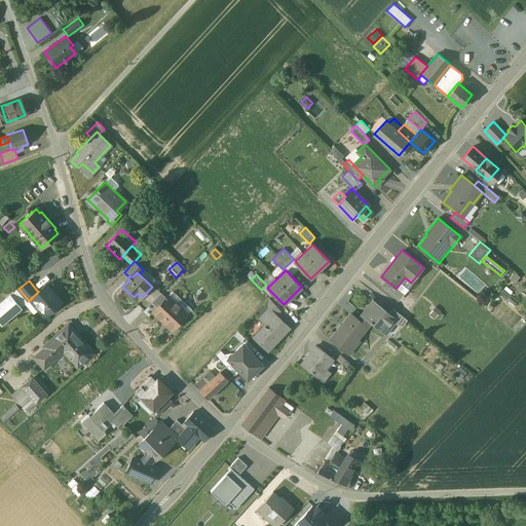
[(397,288),(396,288),(386,280),(382,287),(398,299),(403,292),(397,288)]
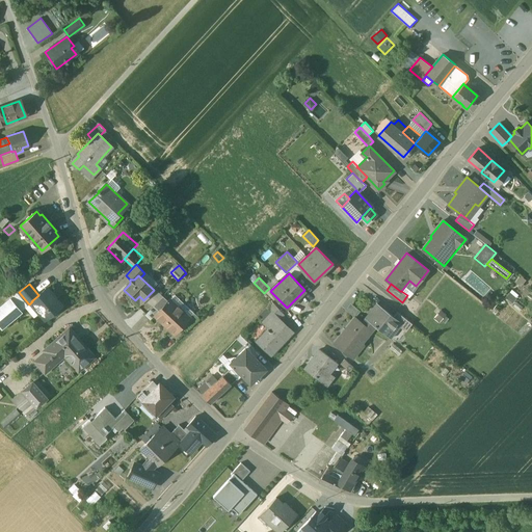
[(38,295),(31,301),(32,301),(46,319),(61,306),(47,288),(38,295)]
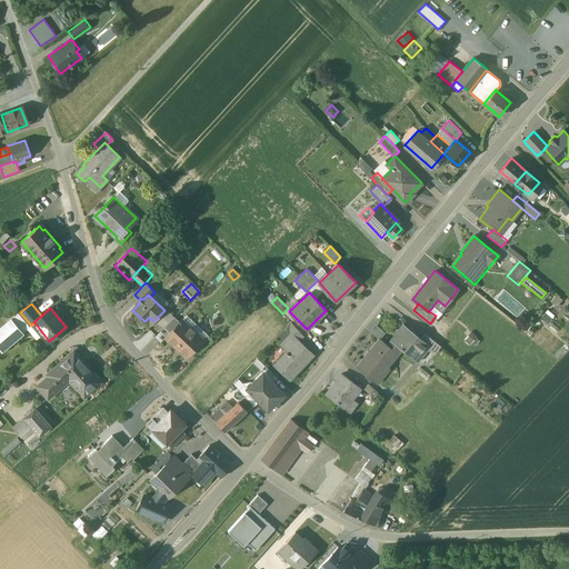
[(197,325),(187,315),(182,320),(192,329),(197,325)]
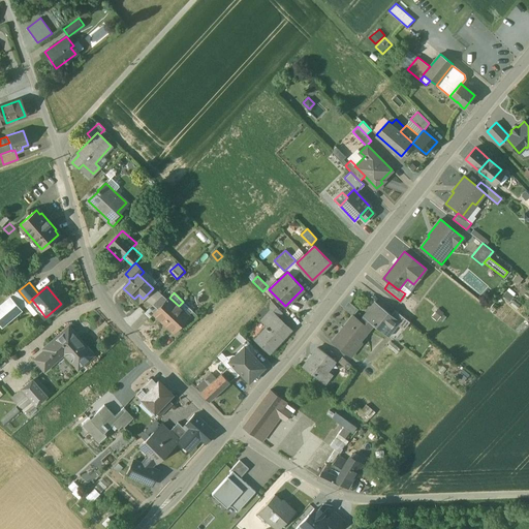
[(161,294),(153,304),(158,309),(167,299),(161,294)]
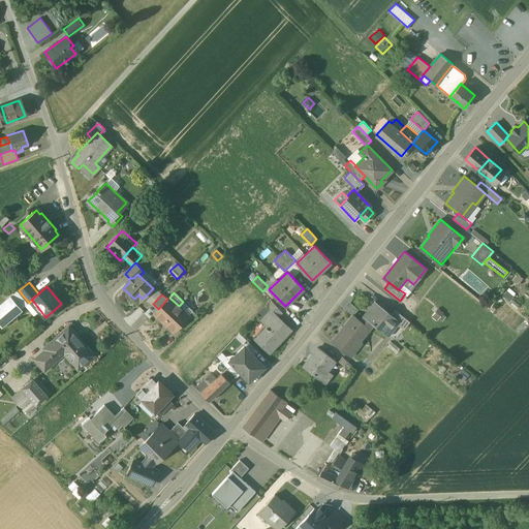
[(158,309),(154,313),(163,322),(179,306),(169,298),(169,297),(167,299),(158,309)]
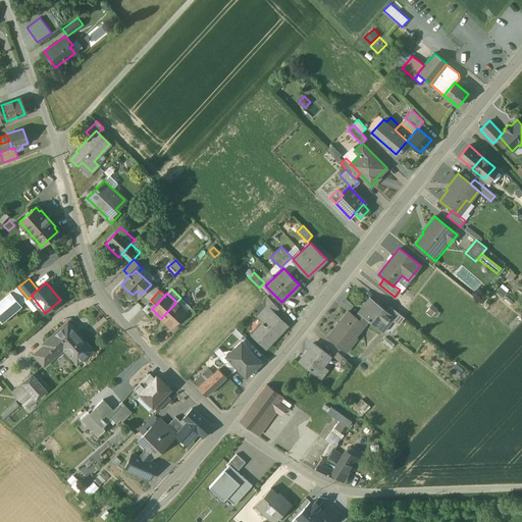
[(10,294),(0,301),(0,319),(2,322),(20,306),(10,294)]
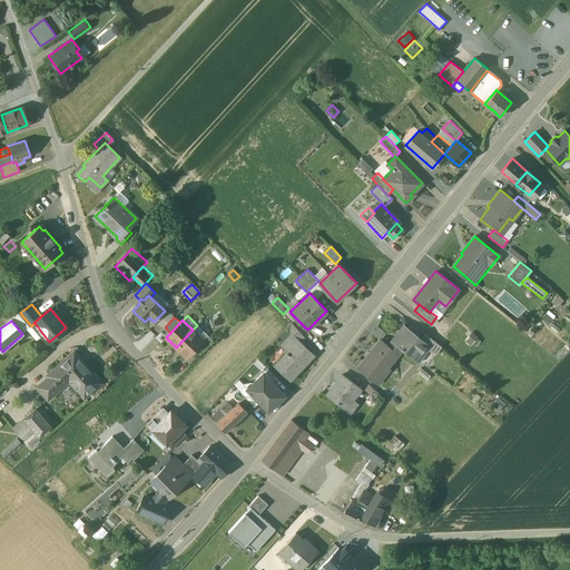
[(303,336),(292,323),(285,330),(291,335),(291,334),(298,342),(300,341),(303,336)]
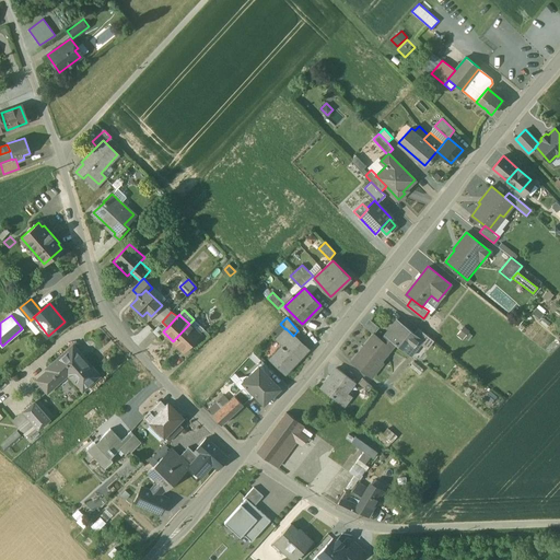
[(203,328),(194,319),(189,324),(199,334),(203,328)]
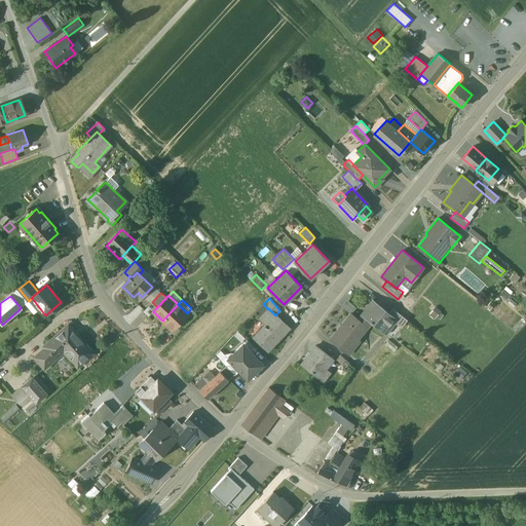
[(388,312),(373,300),(362,314),(363,314),(359,320),(367,327),(371,322),(382,331),(387,323),(390,325),(390,324),(395,318),(396,318),(388,312)]
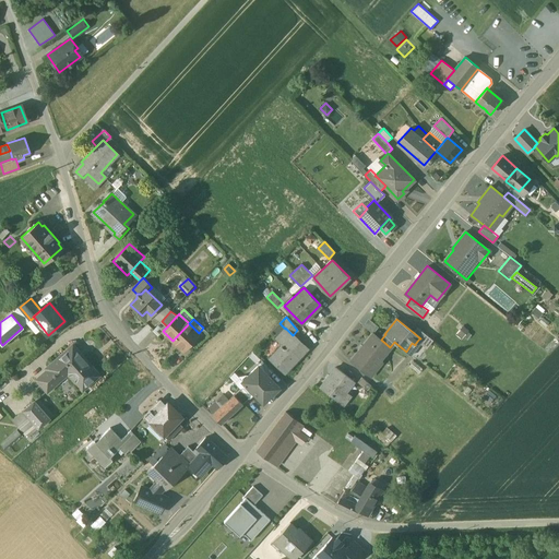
[(189,323),(173,341),(182,351),(194,339),(200,333),(199,333),(189,323)]
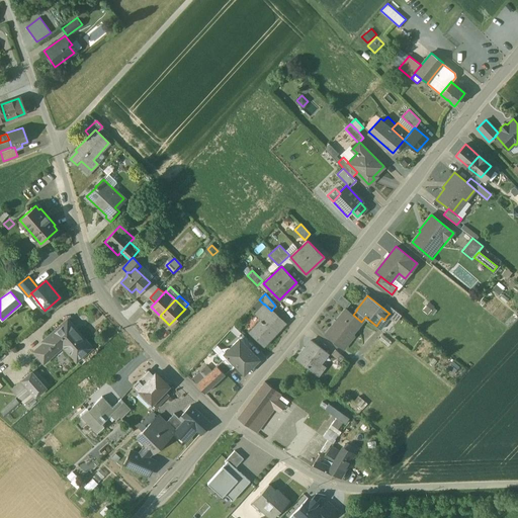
[(184,309),(185,309),(180,314),(185,319),(194,310),(188,304),(184,309)]
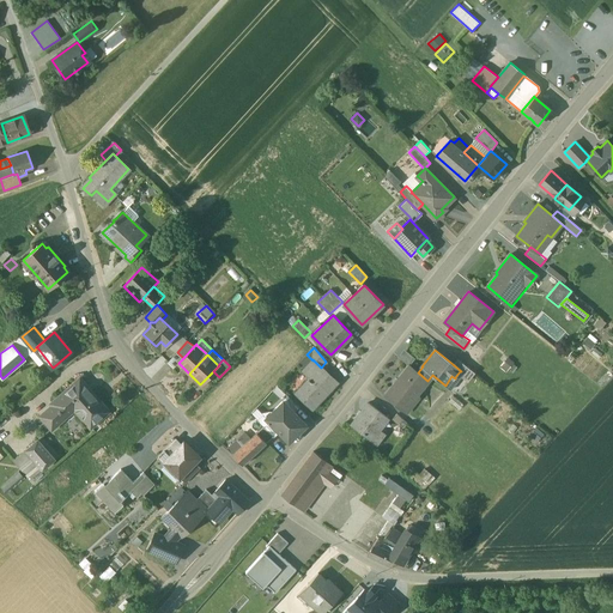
[(327,371),(322,366),(321,368),(313,359),(313,360),(304,369),(310,376),(295,393),(313,410),(327,394),(326,393),(337,382),(326,371),(327,371)]
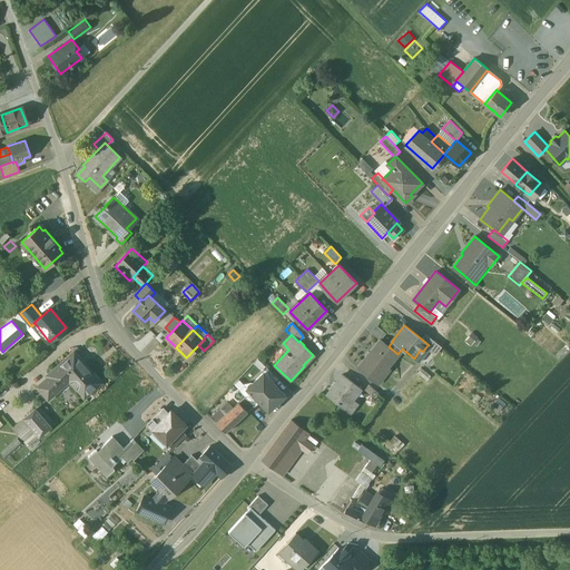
[(441,346),(425,334),(421,338),(429,345),(428,345),(436,352),(441,346)]
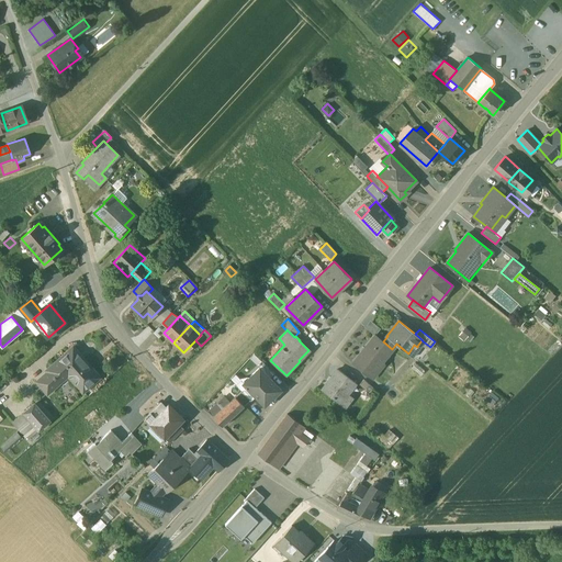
[(383,341),(374,336),(353,362),(373,379),(385,363),(382,362),(392,349),(383,341)]
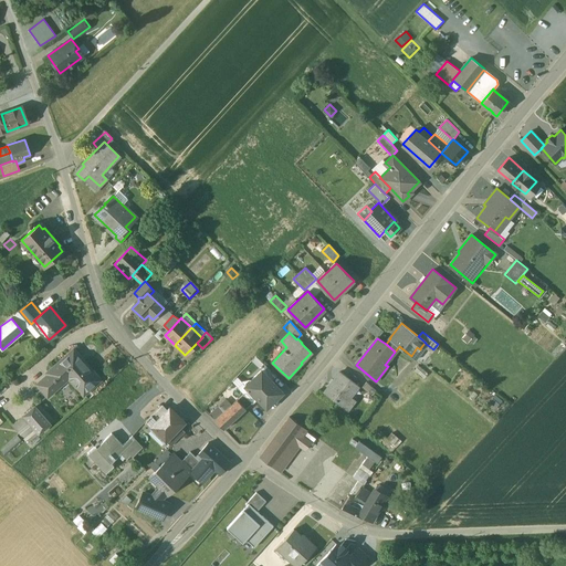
[(480,343),(475,339),(470,346),(474,350),(480,343)]
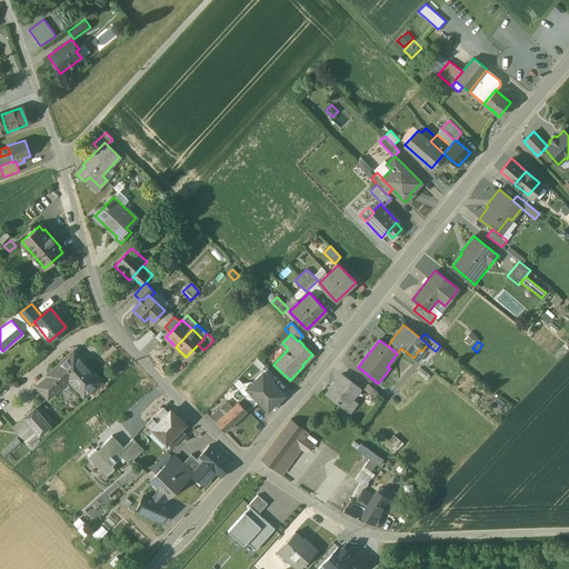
[(419,349),(413,358),(418,361),(419,361),(418,360),(425,352),(422,350),(422,351),(419,349)]
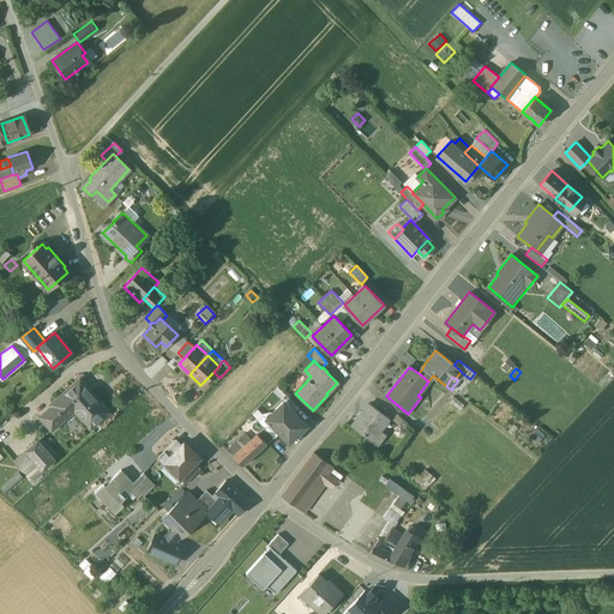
[(108,411),(79,379),(50,404),(53,405),(64,419),(64,417),(62,416),(72,408),(86,423),(91,420),(95,423),(108,411)]
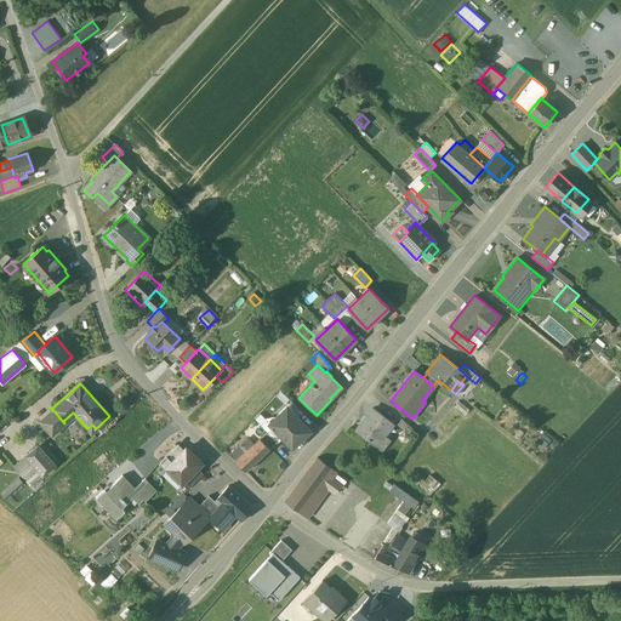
[(302,411),(292,402),(288,406),(297,417),(302,411)]
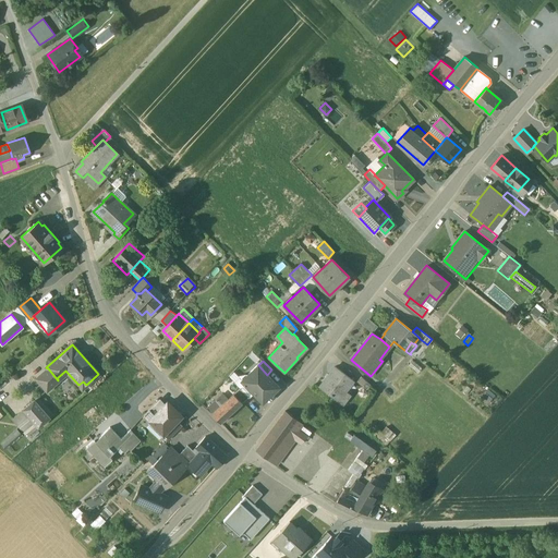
[(258,365),(249,374),(251,377),(244,383),(242,380),(241,380),(253,392),(263,402),(279,387),(267,375),(258,365)]
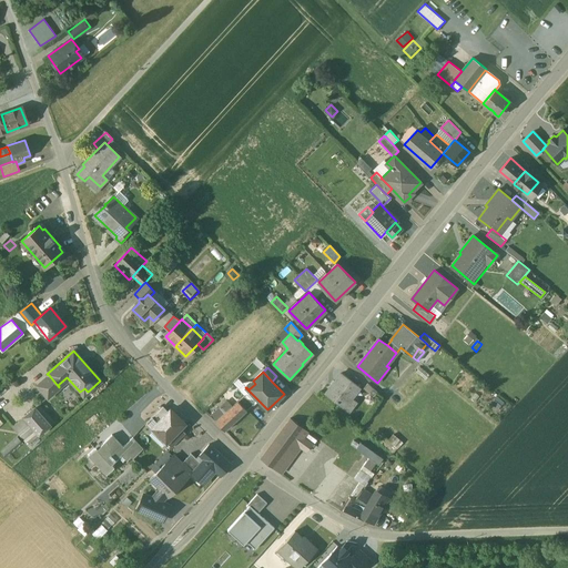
[(359,387),(341,373),(325,394),(344,408),(359,387)]
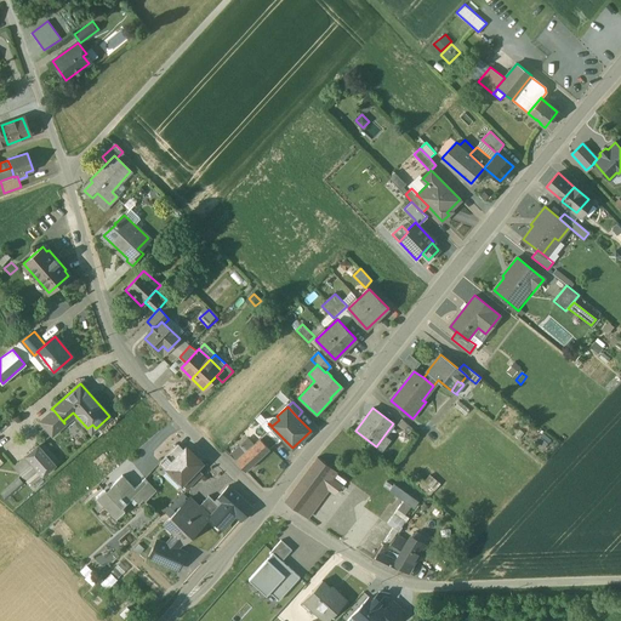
[(53,410),(40,421),(51,434),(64,423),(53,410)]
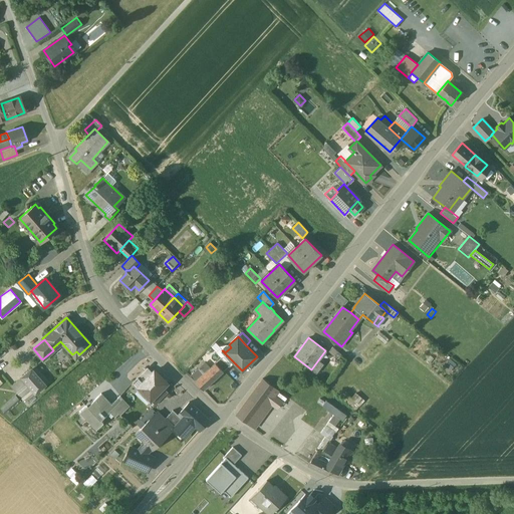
[(341,354),(332,347),(329,351),(338,358),(341,354)]
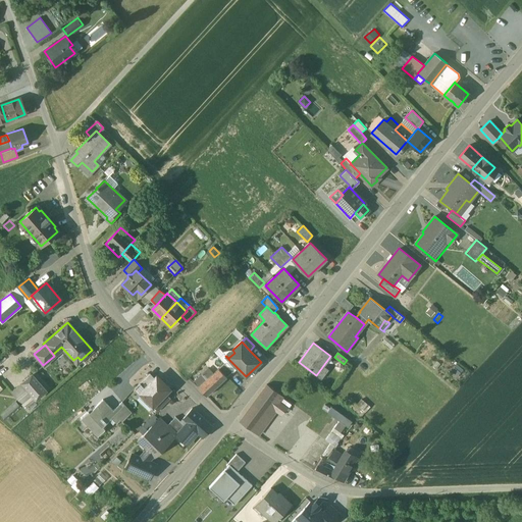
[(237,367),(225,356),(226,356),(224,354),(219,359),(224,363),(232,372),(237,367)]
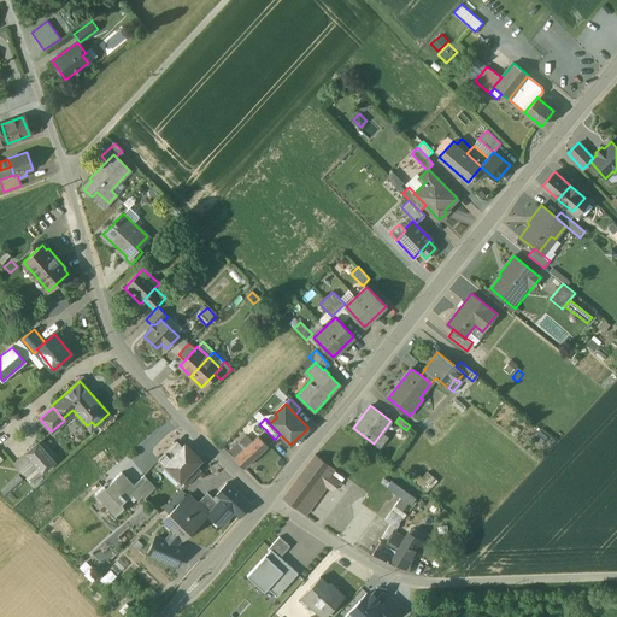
[(275,440),(265,429),(258,436),(268,446),(275,440)]
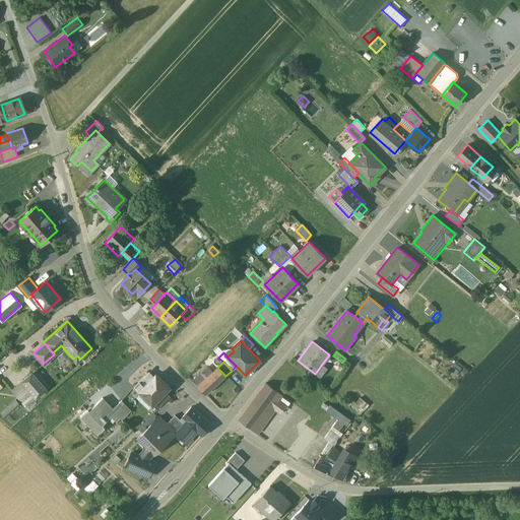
[(207,367),(192,382),(198,387),(213,373),(207,367)]
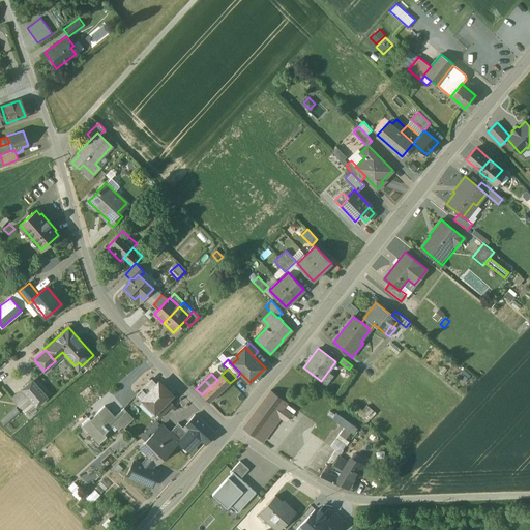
[(217,380),(202,394),(209,402),(230,383),(222,375),(217,380)]
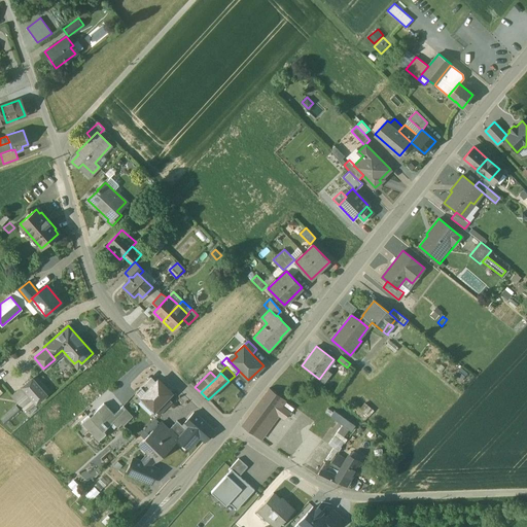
[(46,394),(32,378),(22,386),(36,403),(46,394)]
